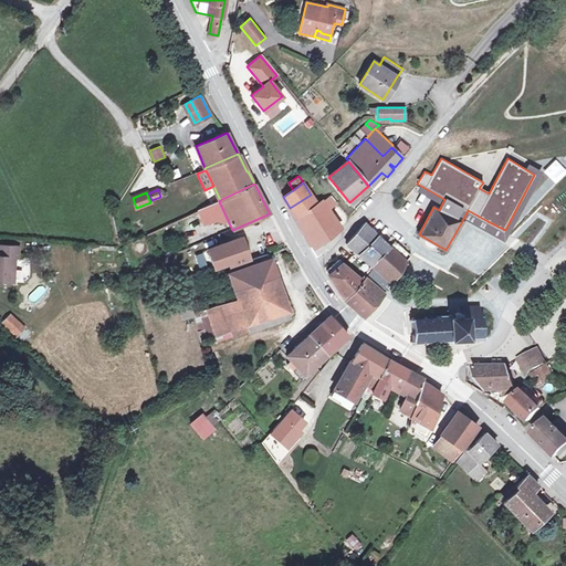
[(290,208),(296,221),(312,247),(339,226),(328,209),(324,201),(318,206),(311,195),(290,208)]
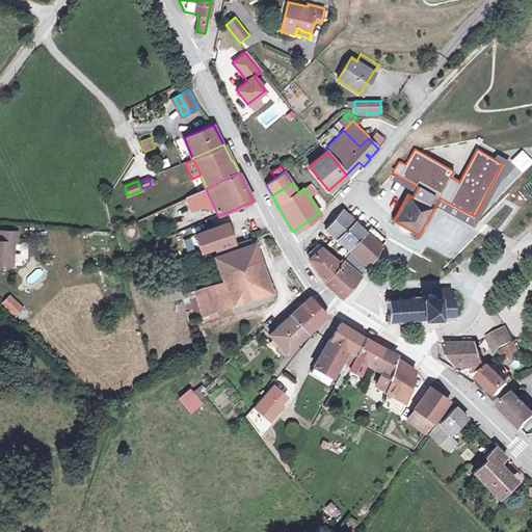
[(311,185),(304,189),(309,196),(316,191),(311,185)]
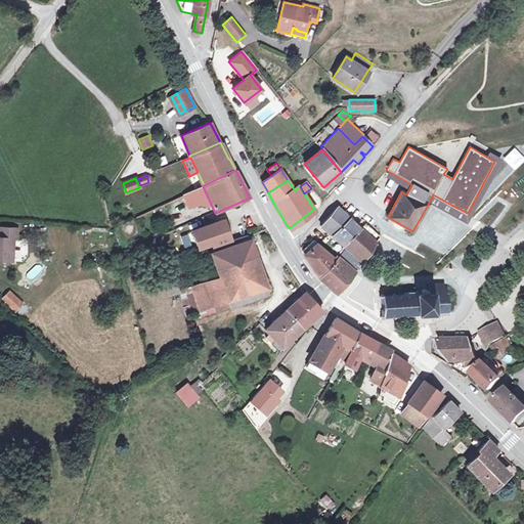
[(203,186),(192,190),(198,202),(208,198),(203,186)]
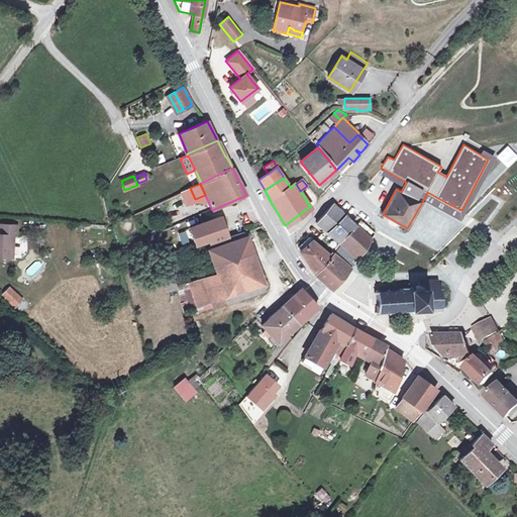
[(190,188),(184,191),(186,196),(189,202),(195,199),(190,188)]
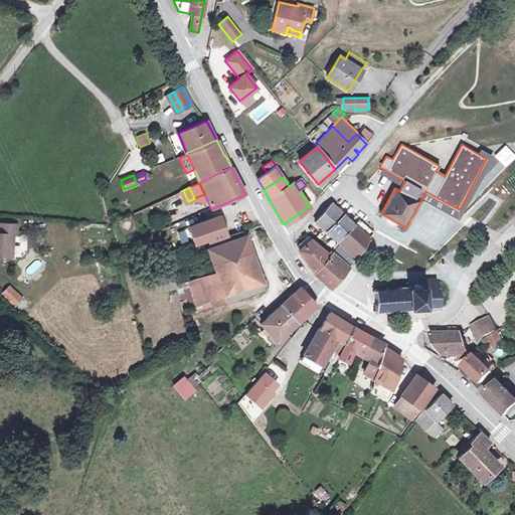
[(331,203),(315,221),(324,229),(337,241),(353,224),(354,224),(331,203)]
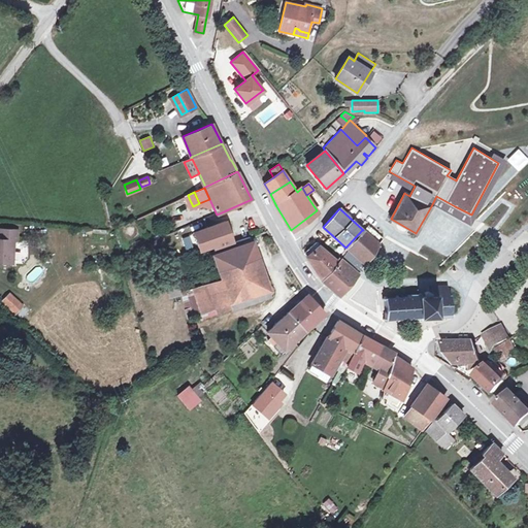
[(226,222),(194,233),(199,251),(213,245),(215,250),(223,246),(232,243),(227,228),(226,222)]
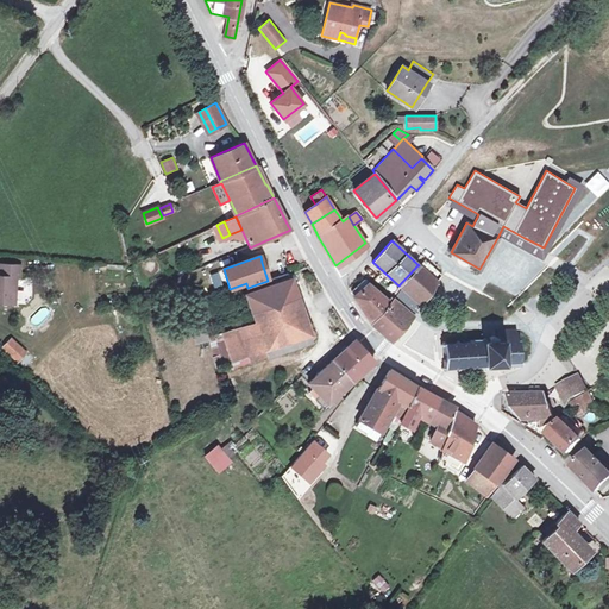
[(0,301),(14,303),(16,276),(19,276),(20,265),(0,264),(0,301)]
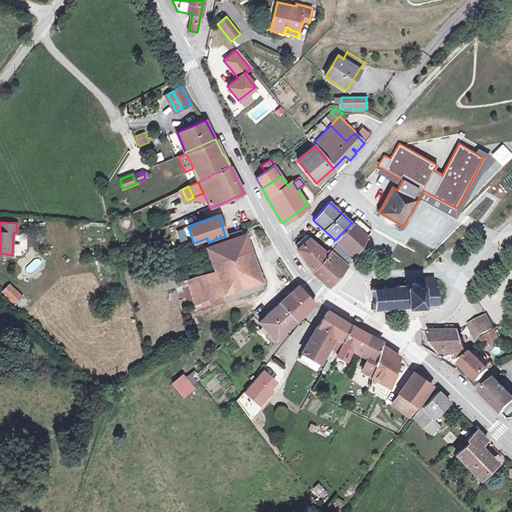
[(351,223),(335,240),(354,255),(366,238),(367,237),(351,223)]
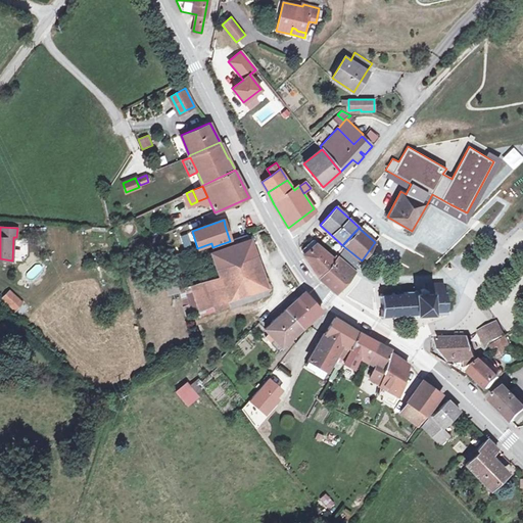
[(181,236),(184,249),(191,247),(188,234),(181,236)]
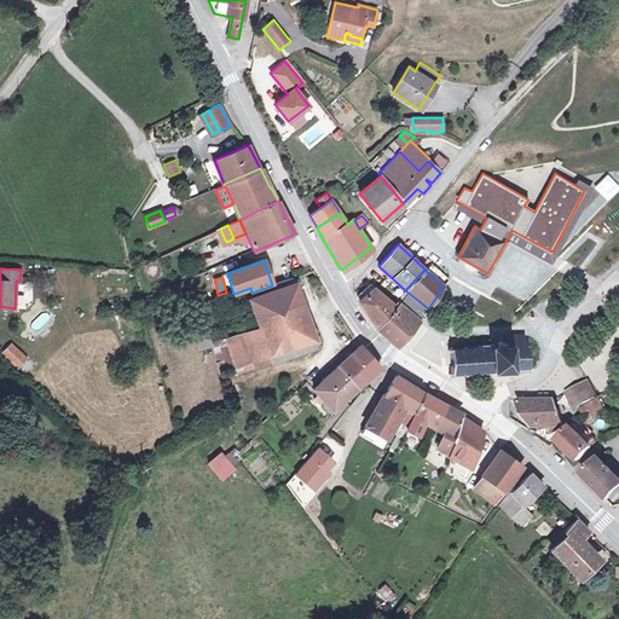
[(252,293),(250,293),(254,302),(255,307),(259,319),(261,327),(265,339),(271,354),(284,350),(287,354),(287,357),(316,347),(314,343),(316,343),(308,323),(302,305),(296,288),(293,278),(272,285),(261,289),(252,293)]
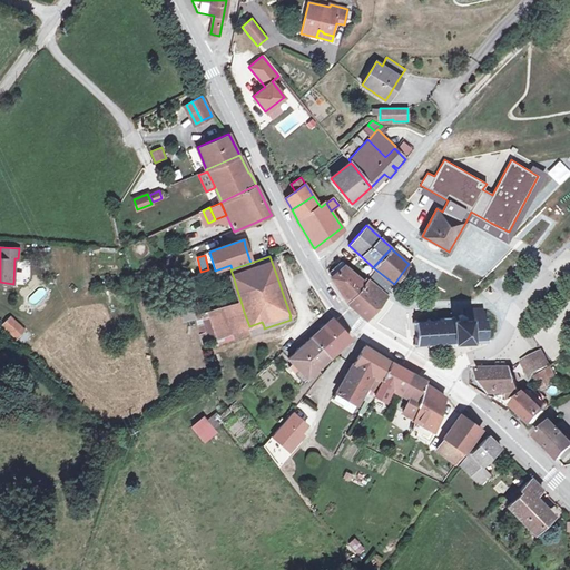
[(330,274),(328,275),(331,277),(346,302),(363,283),(361,281),(344,266),(341,263),(330,272),(330,274)]
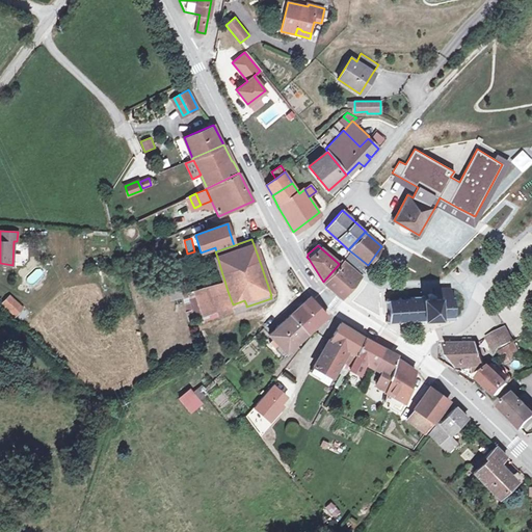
[(348,249),(340,259),(342,261),(360,275),(368,265),(348,249)]
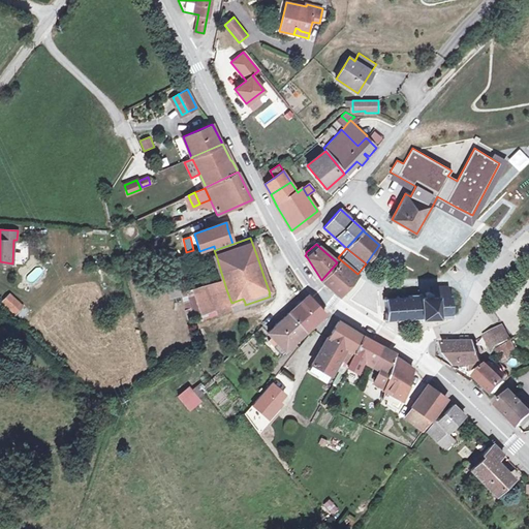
[(337,262),(321,280),(339,297),(358,274),(340,259),(337,262)]
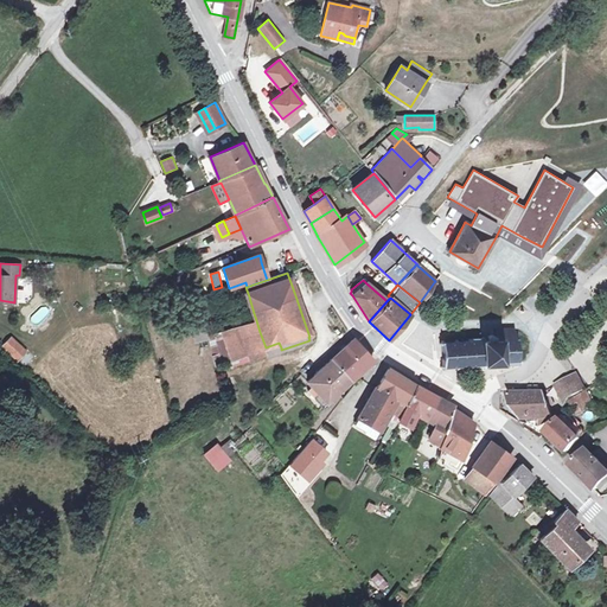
[(241,326),(236,327),(244,355),(266,347),(260,332),(256,320),(241,326)]
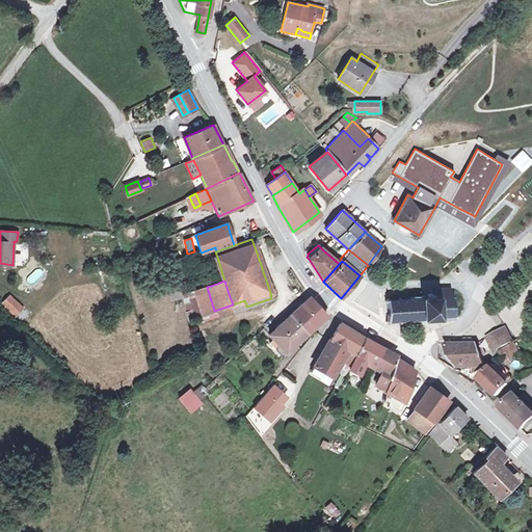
[(178,284),(167,287),(170,300),(182,297),(178,284)]
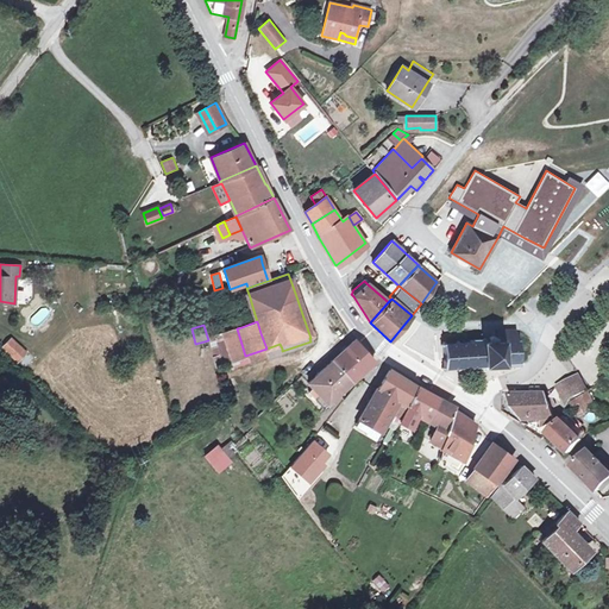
[(234,330),(223,333),(232,360),(245,356),(237,328),(234,330)]
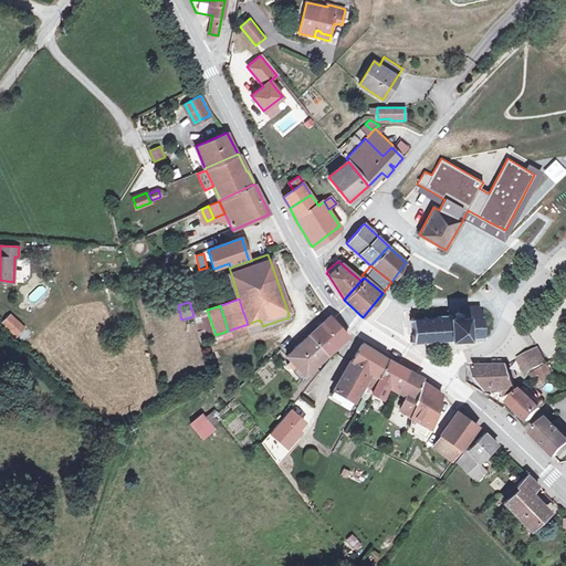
[(412,317),(411,317),(411,320),(409,320),(409,321),(411,321),(412,341),(410,342),(410,343),(412,343),(412,345),(415,345),(415,343),(426,342),(426,344),(427,344),(427,342),(428,342),(437,341),(438,341),(438,343),(439,343),(440,341),(441,343),(448,343),(450,341),(450,344),(452,343),(452,339),(467,338),(469,343),(471,341),(470,338),(483,337),(482,316),(480,316),(480,307),(459,307),(459,313),(456,313),(454,314),(454,318),(450,318),(450,314),(448,315),(448,317),(446,315),(439,315),(438,317),(438,316),(437,316),(437,317),(431,317),(431,316),(430,316),(430,318),(426,318),(426,316),(423,316),(423,318),(412,320),(412,317)]
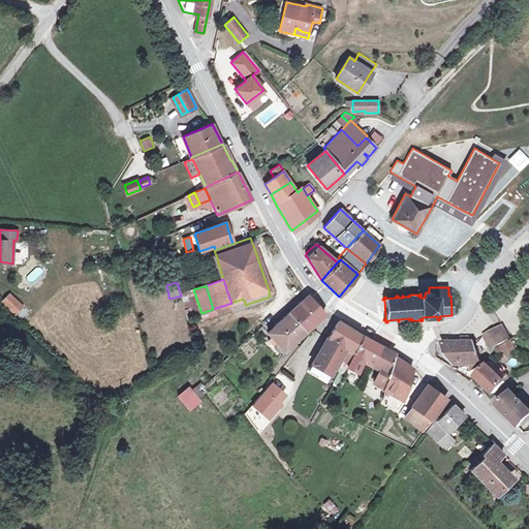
[(193,289),(181,293),(182,296),(187,319),(201,316),(201,313),(193,289)]
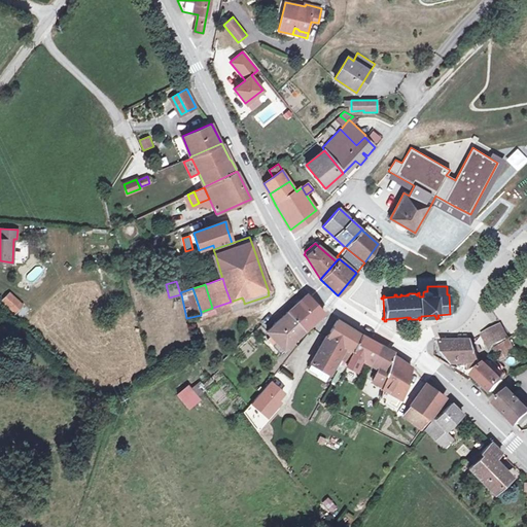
[(10,292),(4,300),(15,310),(22,303),(10,292)]
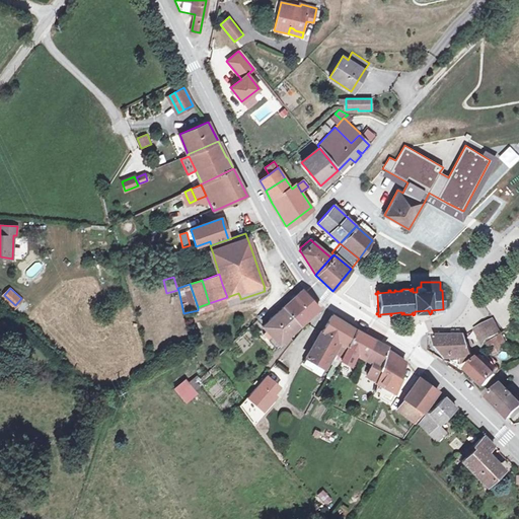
[(301,291),(283,307),(300,325),(318,308),(306,296),(301,291)]
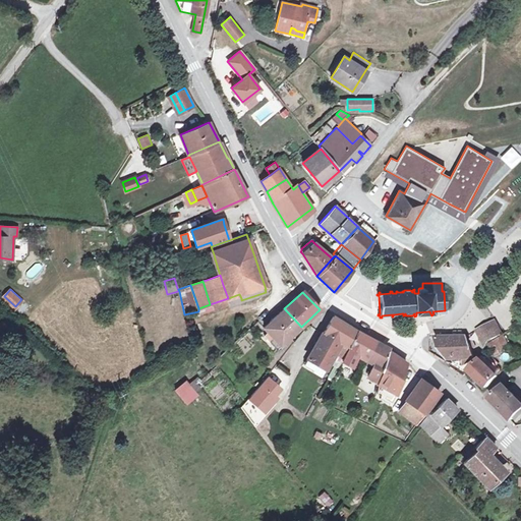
[(23,301),(21,299),(15,306),(16,308),(23,301)]
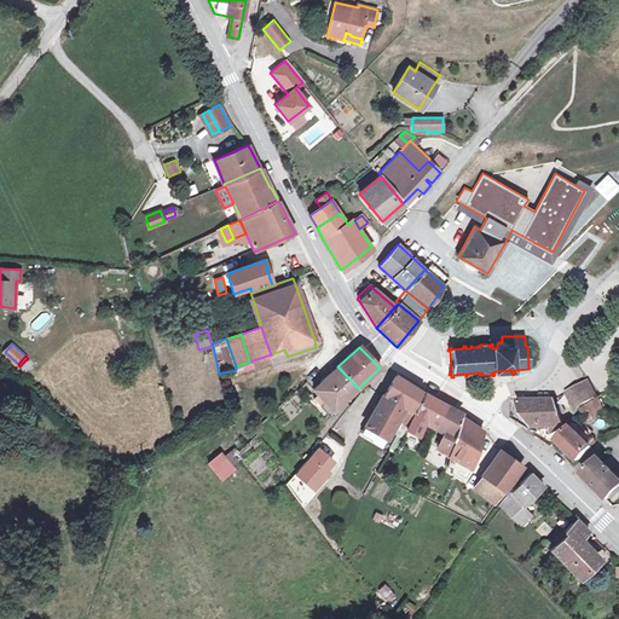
[(324,380),(313,389),(318,394),(313,398),(329,415),(342,403),(345,400),(358,388),(337,366),(324,380)]
